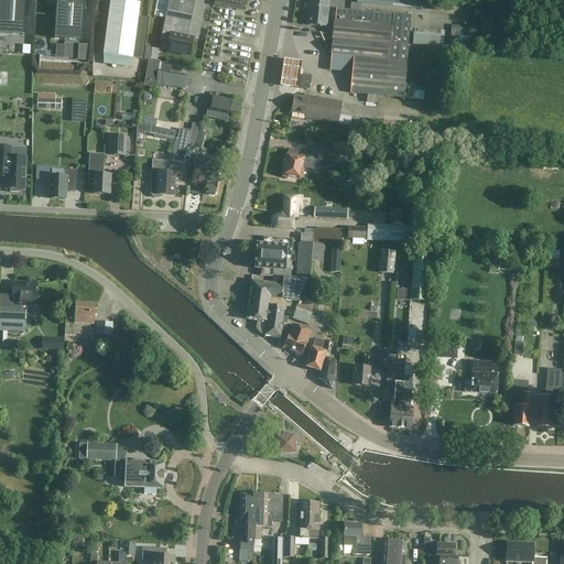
[(0,0),(0,34),(23,36),(25,0),(0,0)]
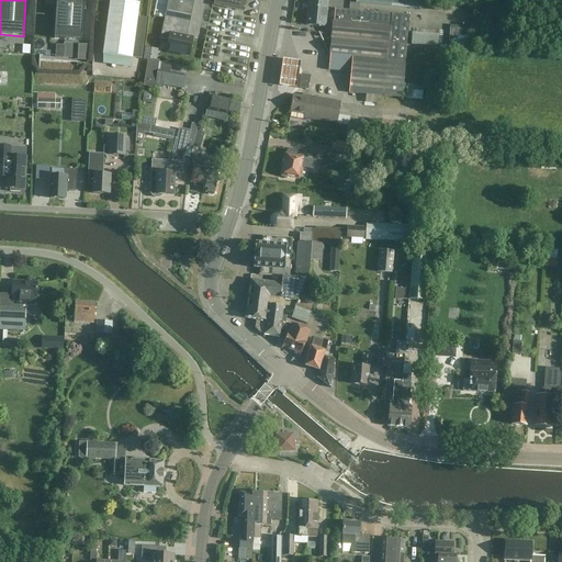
[(55,0),(53,40),(79,41),(81,0),(55,0)]
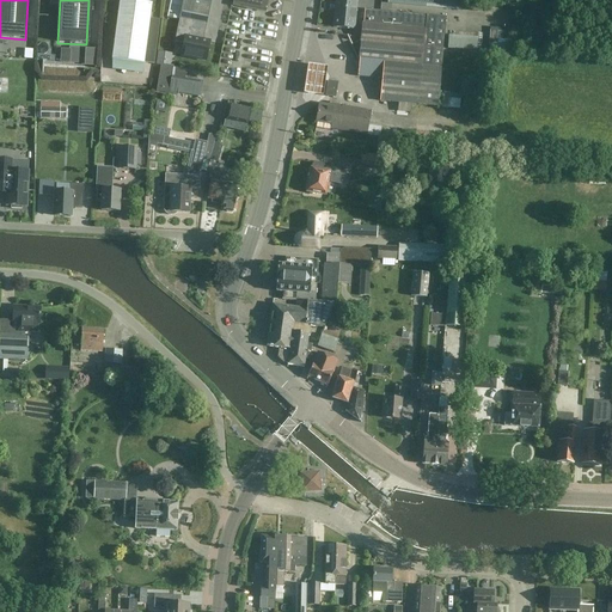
[(148,0),(141,0),(142,2),(122,0),(120,0),(112,60),(144,65),(152,4),(148,4),(148,0)]
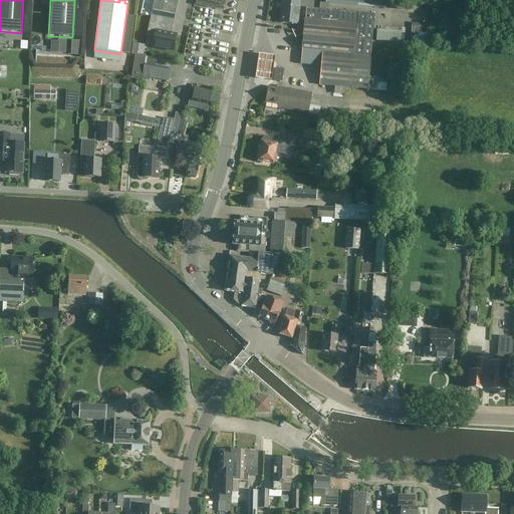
[(154,0),(151,17),(147,35),(155,37),(153,47),(173,51),(177,35),(169,34),(171,22),(173,22),(174,22),(178,0),(154,0)]
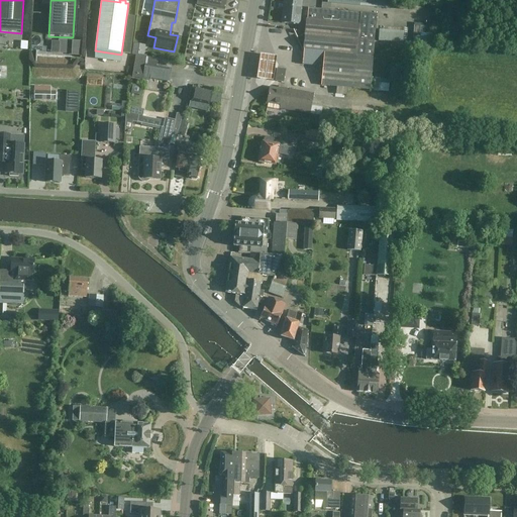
[(197,0),(197,5),(205,7),(224,11),(226,0),(197,0)]
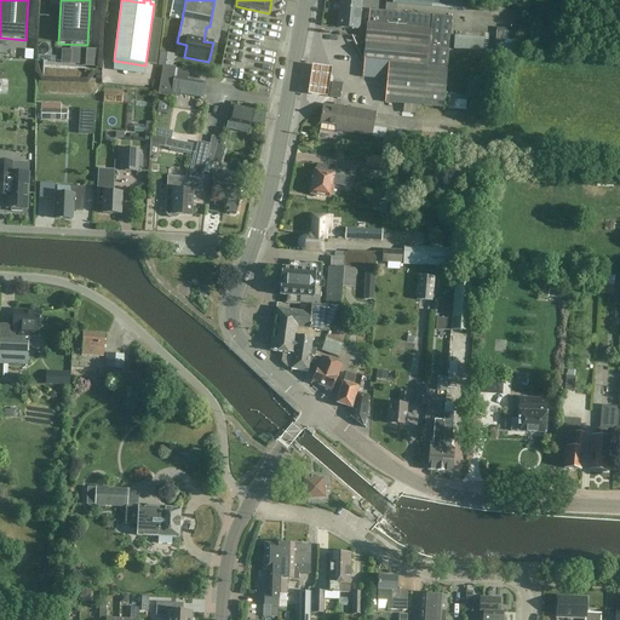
[(359,30),(361,3),(340,0),(339,0),(338,29),(359,30)]
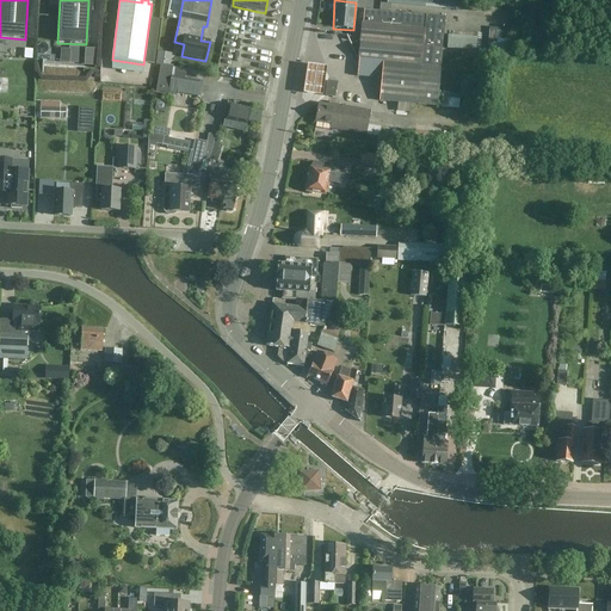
[(363,10),(362,23),(360,23),(357,60),(359,60),(357,76),(382,79),(380,102),(437,106),(445,17),(409,14),(363,10)]
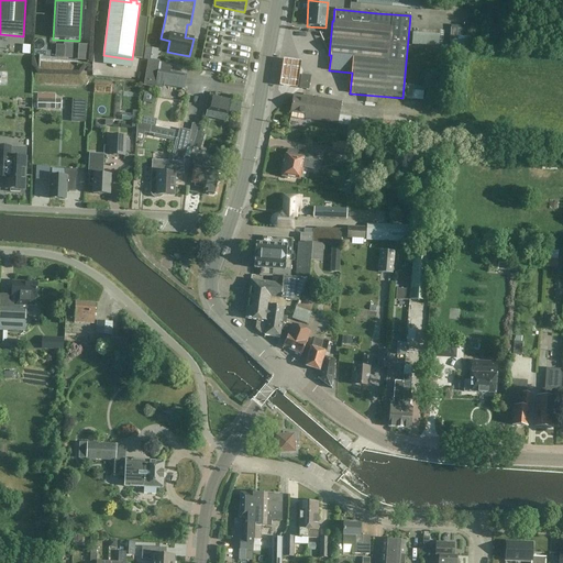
[(451,25),(450,44),(450,48),(468,50),(470,30),(463,29),(463,26),(451,25)]
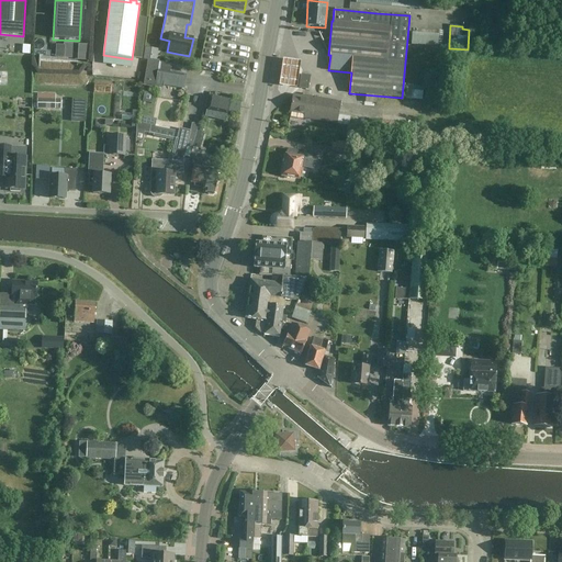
[(439,45),(439,33),(413,33),(413,44),(439,45)]
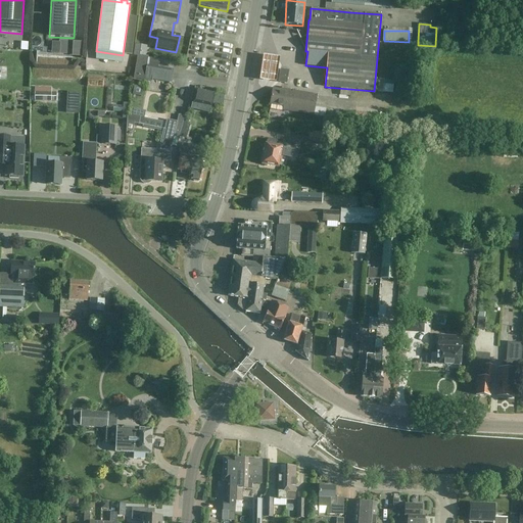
[(224,54),(235,55),(236,45),(225,44),(224,54)]
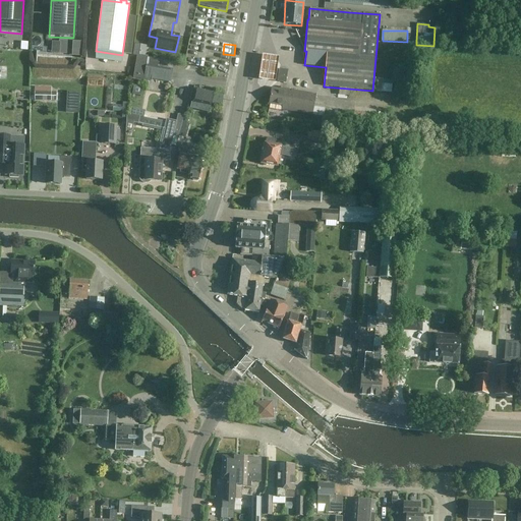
[(271,52),(264,51),(258,84),(266,85),(276,88),(277,82),(279,69),(280,53),(271,52)]
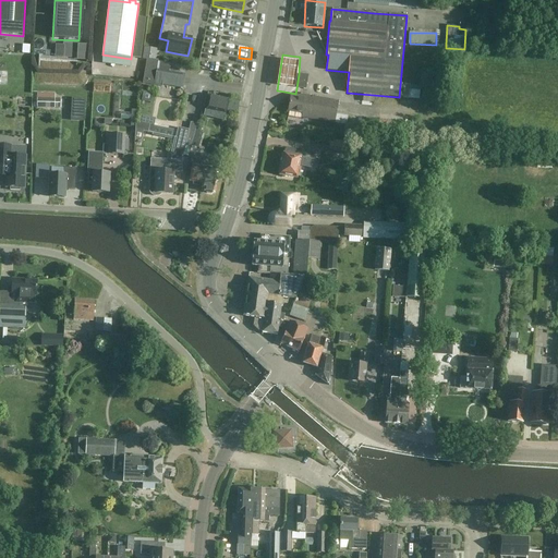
[(182,89),(184,74),(157,70),(158,61),(146,59),(142,84),(154,86),(154,84),(182,89)]
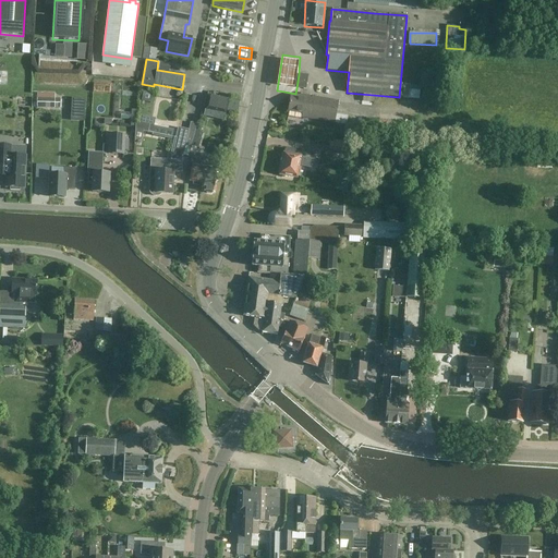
[(306,91),(307,76),(299,74),(296,88),(306,91)]
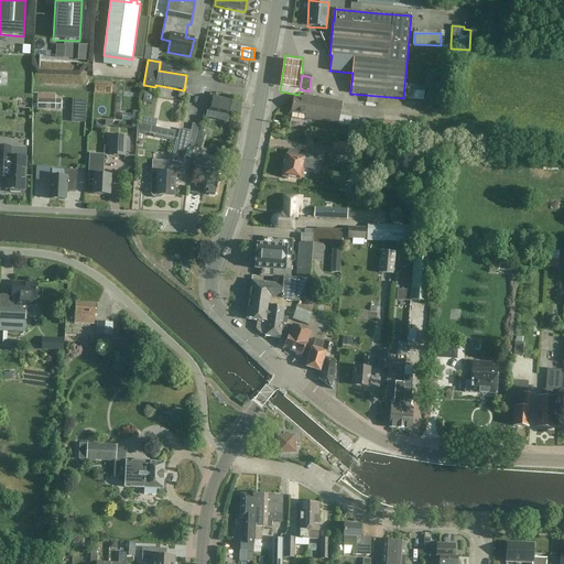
[(426,99),(426,90),(416,90),(415,99),(426,99)]
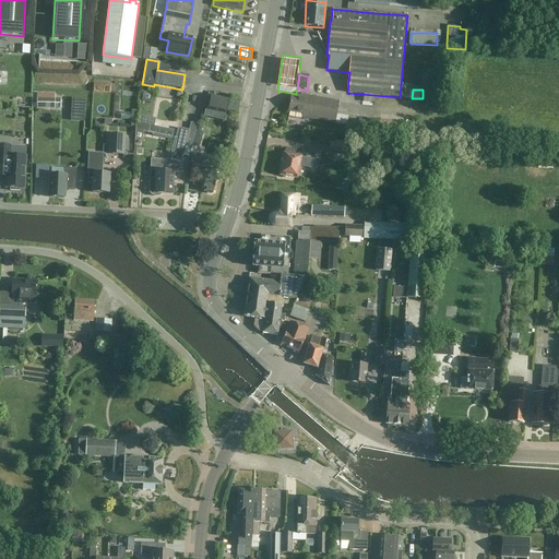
[(225,115),(229,98),(210,94),(205,110),(225,115)]
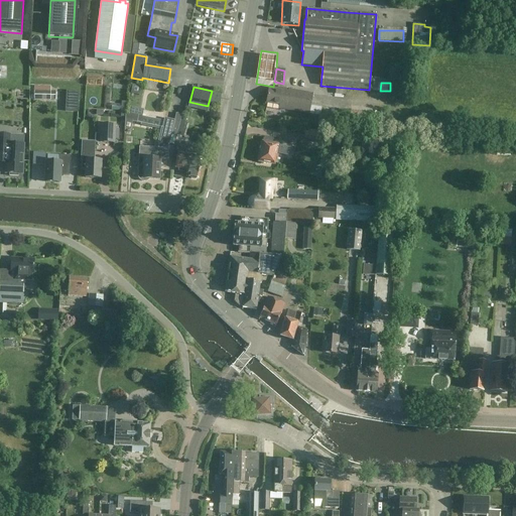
[(309,114),(312,94),(282,89),(282,91),(269,89),(266,104),(280,106),(279,109),(309,114)]
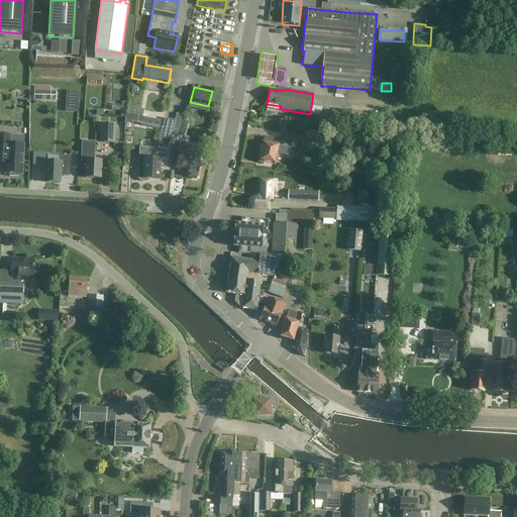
[(34,100),(46,100),(50,100),(50,92),(34,92),(34,100)]
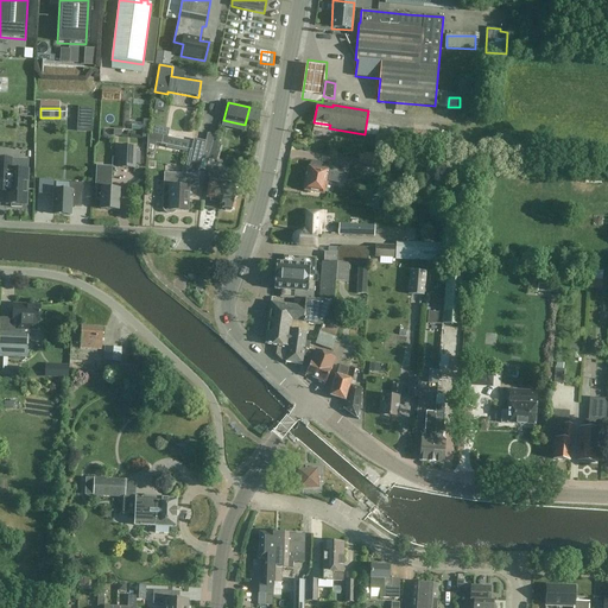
[(77,122),(92,124),(93,109),(78,108),(77,122)]
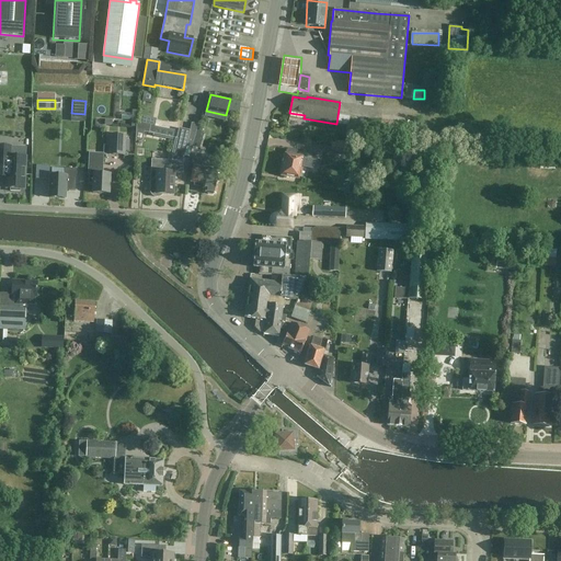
[(241,103),(231,100),(228,111),(228,113),(238,115),(241,103)]
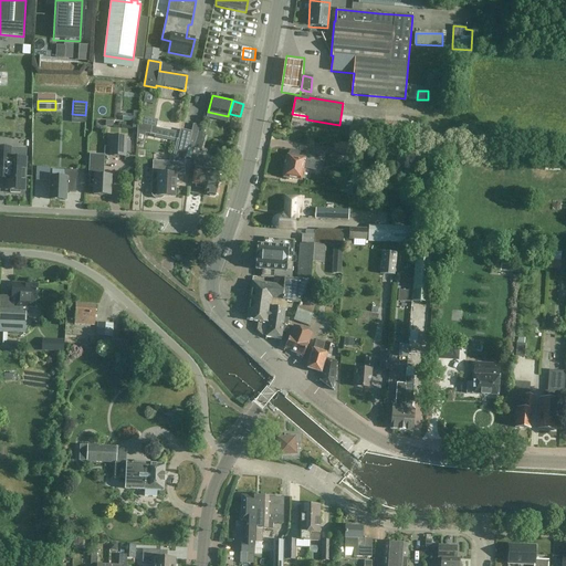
[(136,132),(154,136),(156,128),(142,125),(140,128),(137,127),(136,132)]
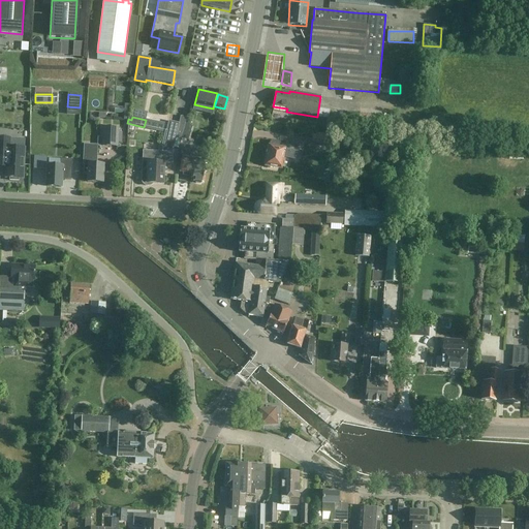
[(174,149),(179,127),(167,125),(162,147),(174,149)]
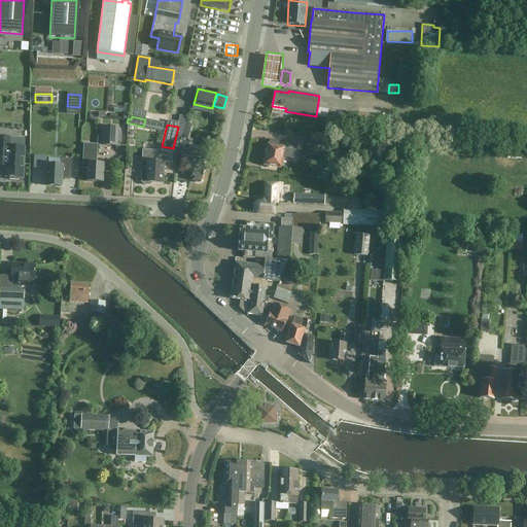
[(116,146),(117,128),(102,127),(102,137),(107,137),(106,146),(116,146)]
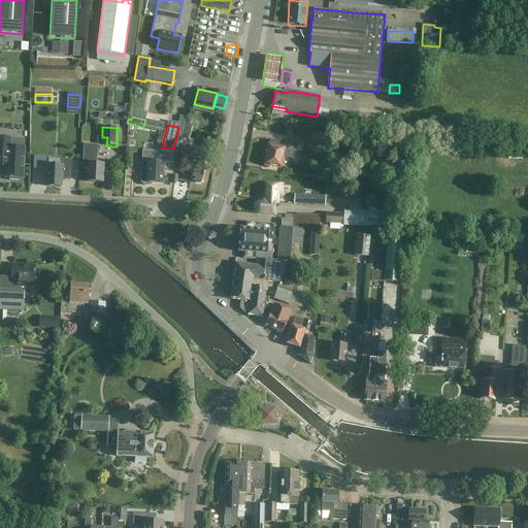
[(329,143),(329,134),(312,133),(312,142),(329,143)]
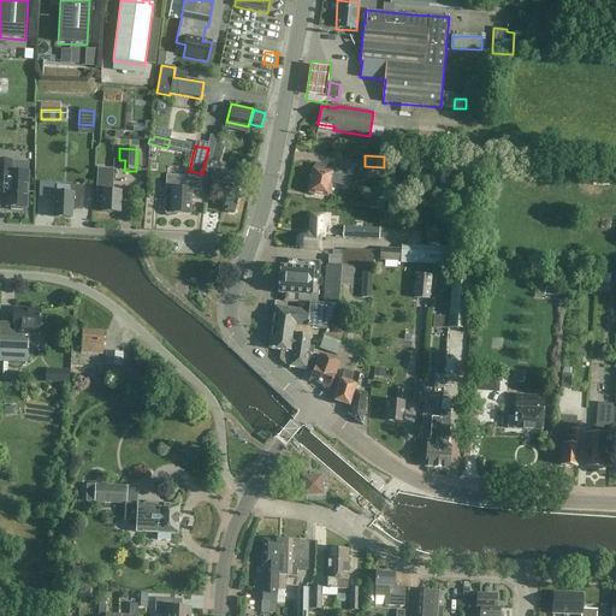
[(0,160),(0,190),(5,191),(5,195),(7,195),(6,207),(11,207),(11,211),(22,211),(22,208),(27,208),(28,173),(11,172),(12,161),(0,160)]
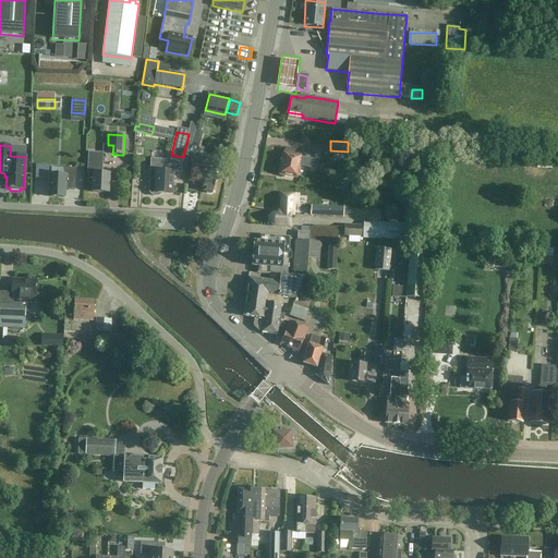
[(286,156),(286,158),(283,160),(282,162),(284,165),(282,176),(284,176),(286,178),(289,178),(291,177),(296,178),(299,167),(313,169),(315,160),(294,157),(295,152),(287,150),(286,156)]
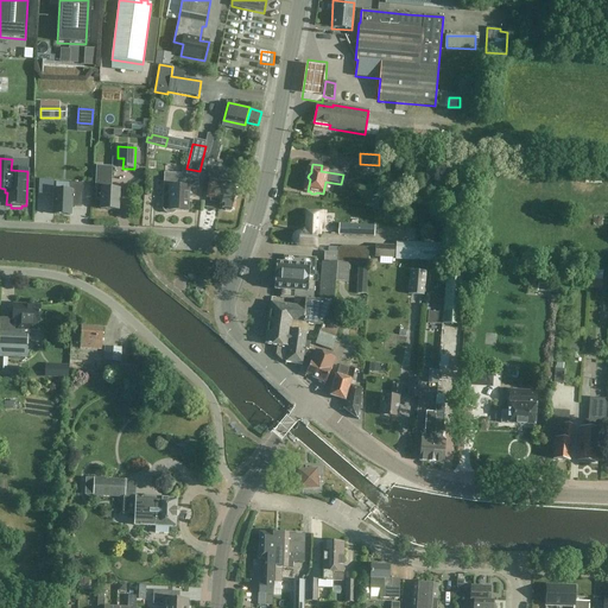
[(119,210),(120,190),(111,189),(112,168),(96,168),(95,190),(96,190),(96,200),(101,200),(100,210),(119,210)]
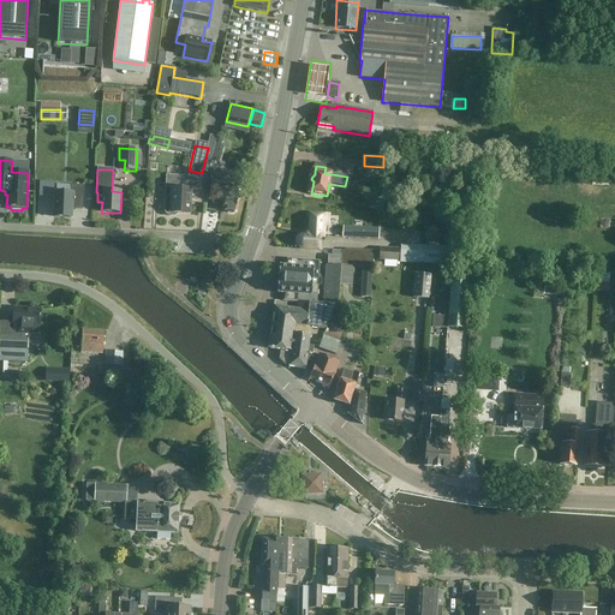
[(239,192),(232,191),(234,173),(214,169),(208,199),(212,201),(213,203),(218,204),(220,202),(224,203),(221,210),(226,210),(227,213),(233,214),(234,213),(236,213),(238,201),(240,199),(242,195),(239,193),(239,192)]
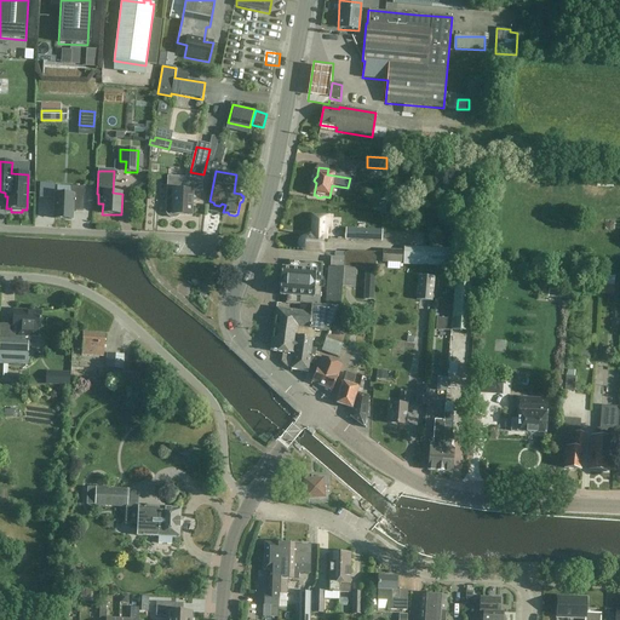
[(202,179),(168,177),(166,211),(166,213),(168,216),(170,218),(172,218),(176,218),(178,217),(179,216),(191,216),(193,191),(201,191),(202,179)]
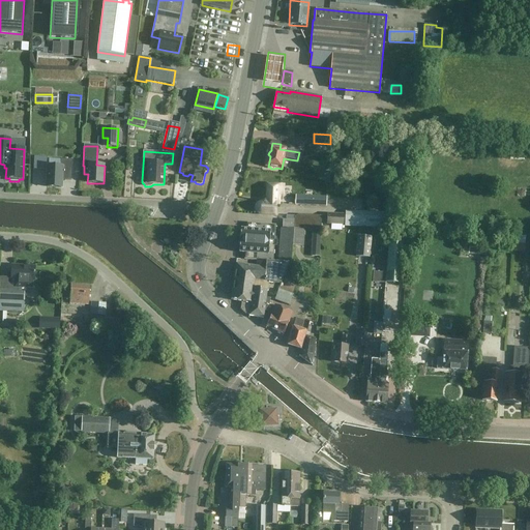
[(48,166),(47,187),(61,188),(61,180),(71,181),(72,160),(61,159),(61,167),(48,166)]
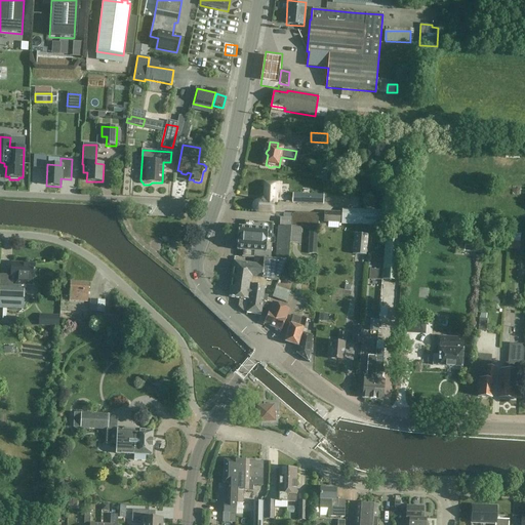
[(282,185),(267,184),(265,184),(265,193),(265,200),(263,200),(260,200),(260,201),(258,201),(257,202),(256,203),(254,204),(254,205),(254,207),(254,208),(254,209),(255,210),(256,211),(257,212),(259,212),(275,213),(275,202),(277,202),(278,194),(281,194),(282,185)]
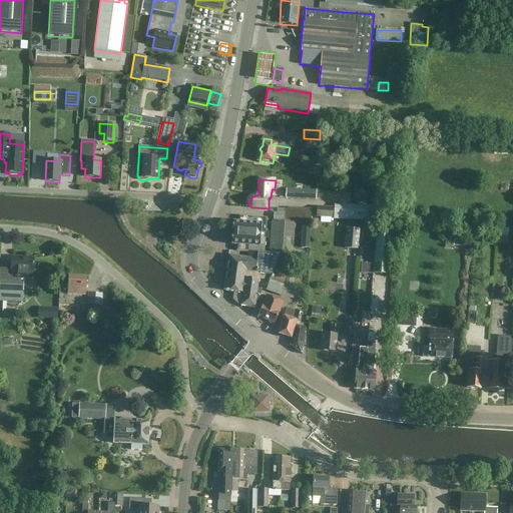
[(316,190),(286,189),(286,198),(315,200),(316,190)]
